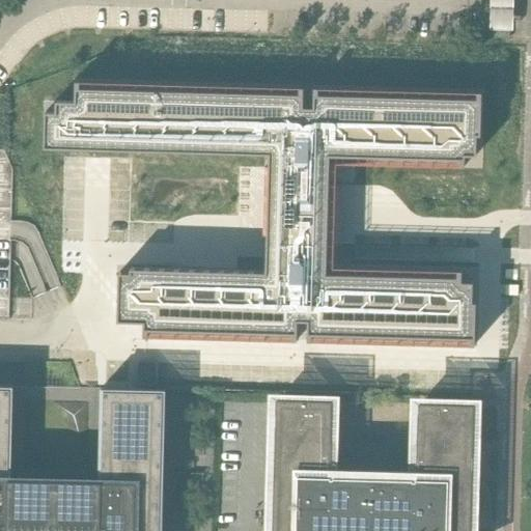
[(303,88),(76,82),(76,103),(57,102),(56,113),(46,113),(45,149),(64,149),(85,150),(111,150),(133,151),(270,155),(267,259),(267,273),(238,272),(131,270),(131,274),(119,273),(118,323),(144,323),(144,337),(475,346),(476,303),(472,303),(473,283),(462,282),(462,272),(327,268),(327,246),(329,186),(330,165),(356,166),(465,167),(465,157),(476,157),(477,136),(480,136),(481,93),(303,88)]
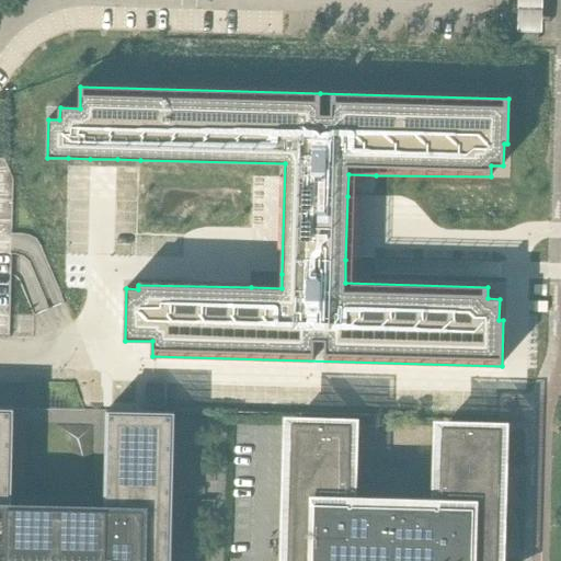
[(347,196),(345,260),(358,260),(361,197),(347,196)]
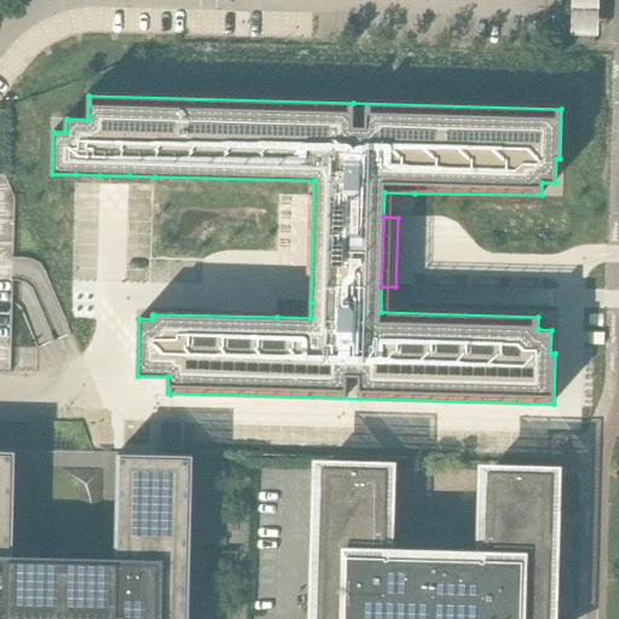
[(73,219),(46,230),(80,313),(106,302),(73,219)]
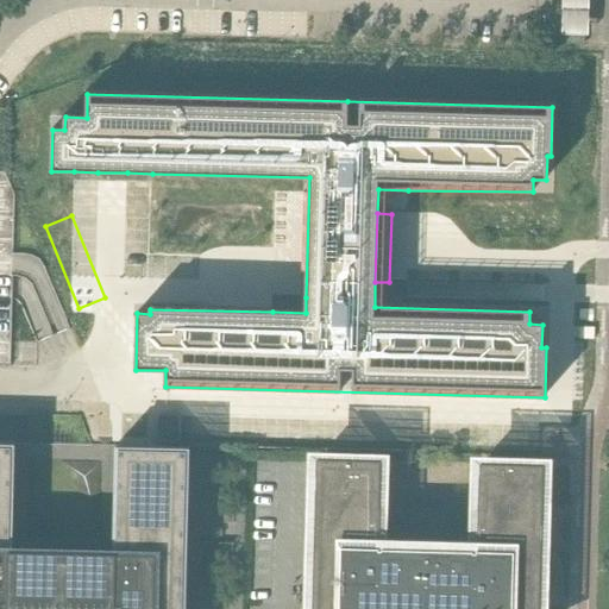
[(158,447),(179,447),(179,446),(180,416),(158,416),(158,447)]
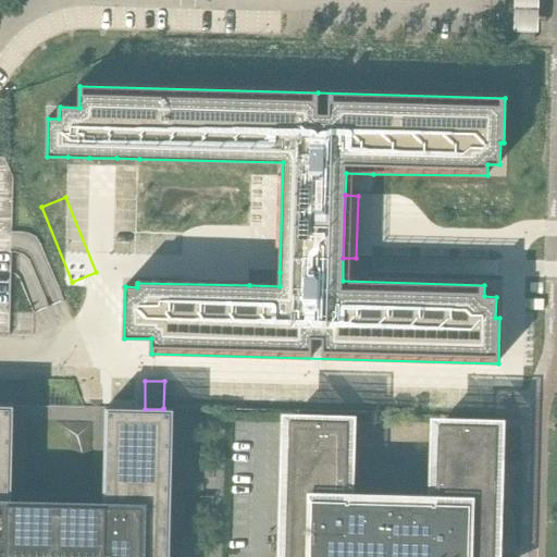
[(396,415),(397,387),(359,386),(358,413),(396,415)]
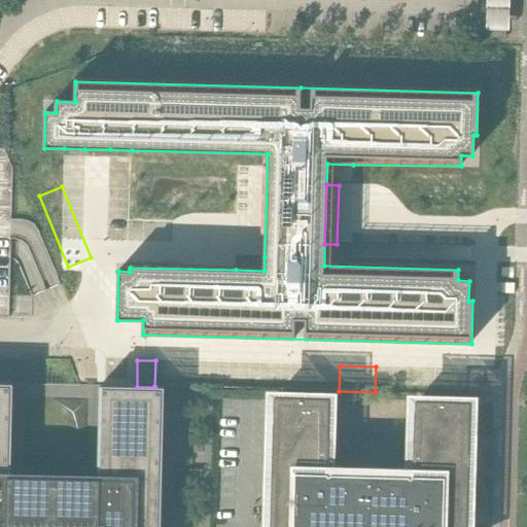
[(161,526),(165,387),(154,387),(137,387),(101,386),(99,479),(11,477),(13,384),(0,383),(0,526),(161,526)]
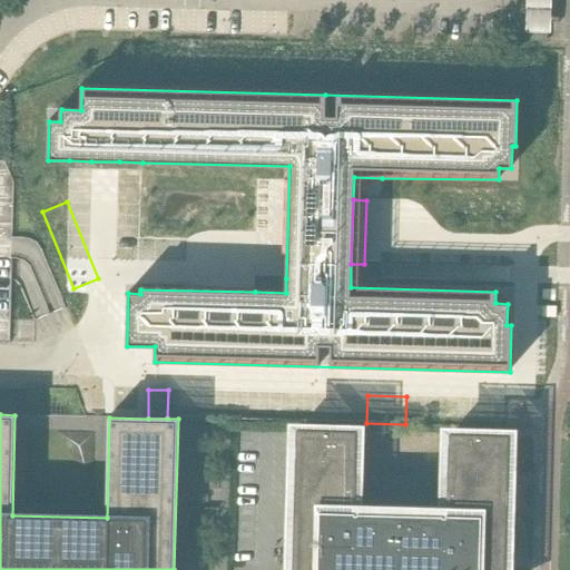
[(504,569),(504,551),(508,435),(440,435),(436,513),(364,512),(366,432),(298,431),(294,569),(504,569)]
